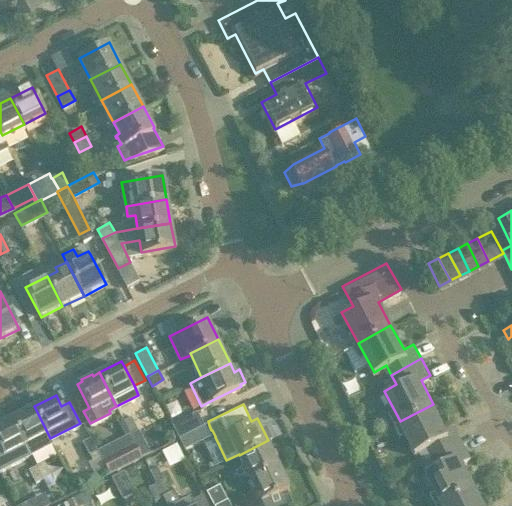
[(433,404),(400,421),(417,451),(428,444),(433,454),(464,438),(456,423),(447,428),(433,404)]
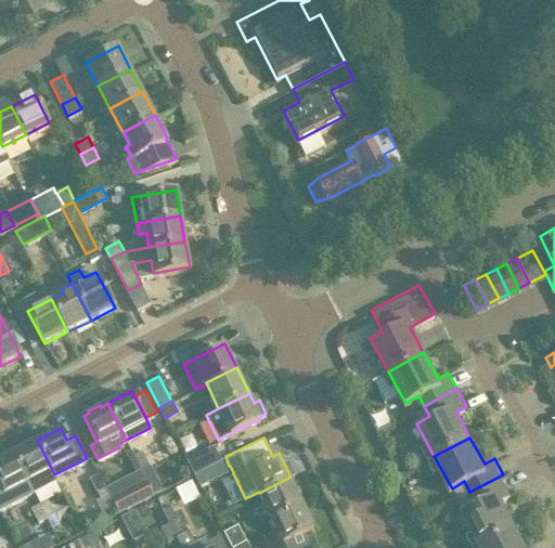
[(37,440),(13,452),(34,491),(55,479),(53,475),(54,474),(37,440)]
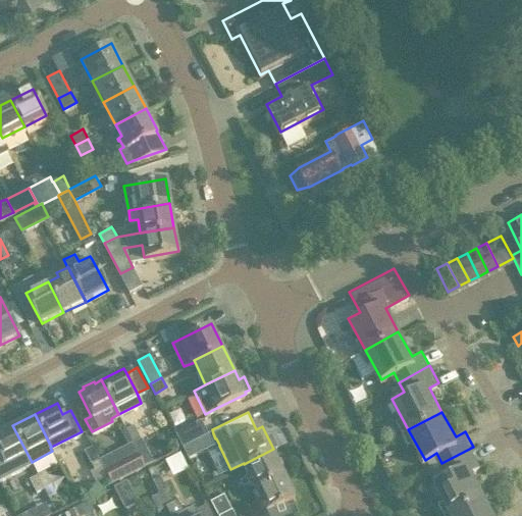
[(181,445),(196,437),(207,431),(200,417),(174,430),(181,445)]
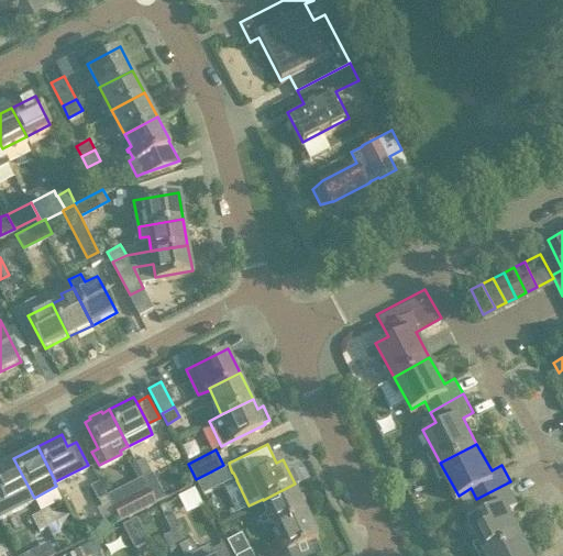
[(148,488),(150,487),(156,484),(150,470),(152,469),(144,455),(134,459),(142,475),(147,486),(148,488)]
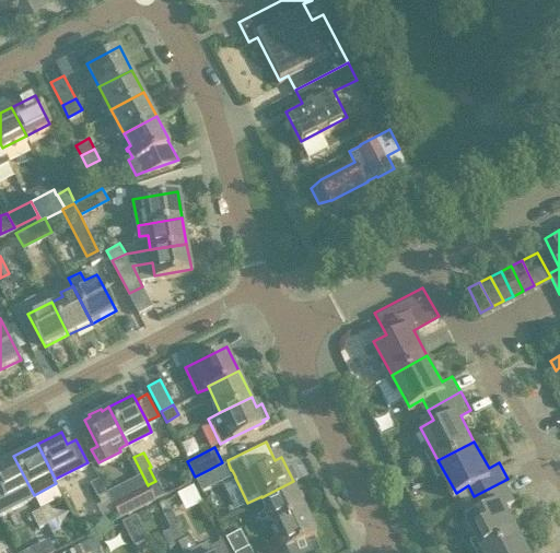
[(34,495),(13,456),(0,462),(0,497),(18,489),(23,501),(34,495)]
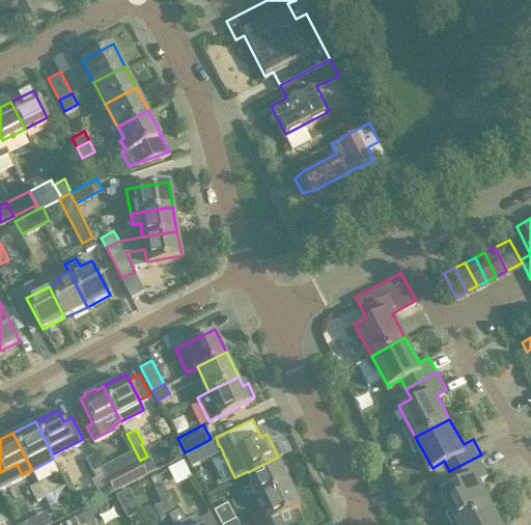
[(134,448),(127,434),(119,438),(127,452),(134,448)]
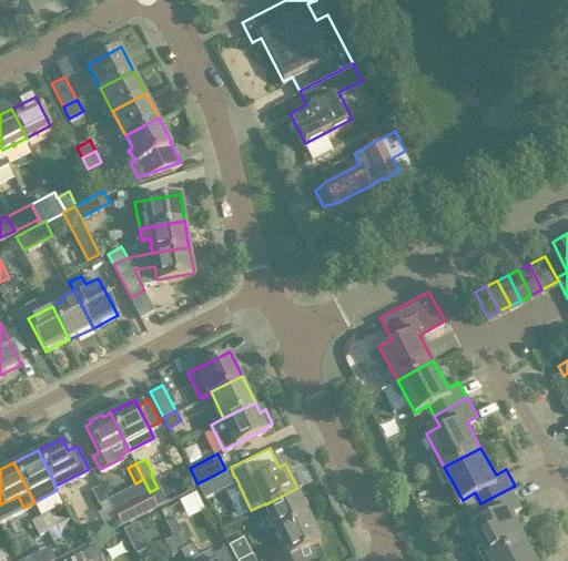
[(213,476),(198,483),(202,492),(217,485),(213,476)]
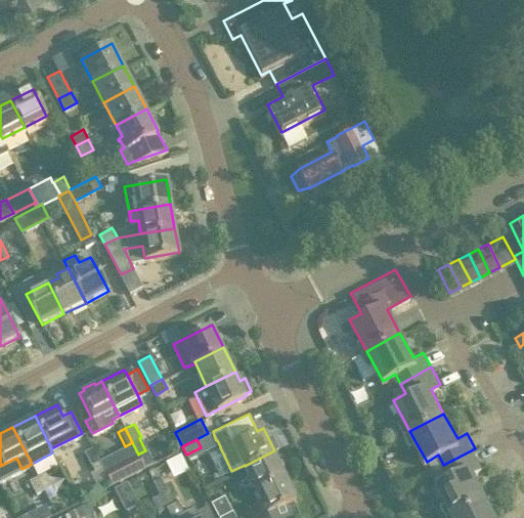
[(92,445),(84,449),(94,468),(102,464),(92,445)]
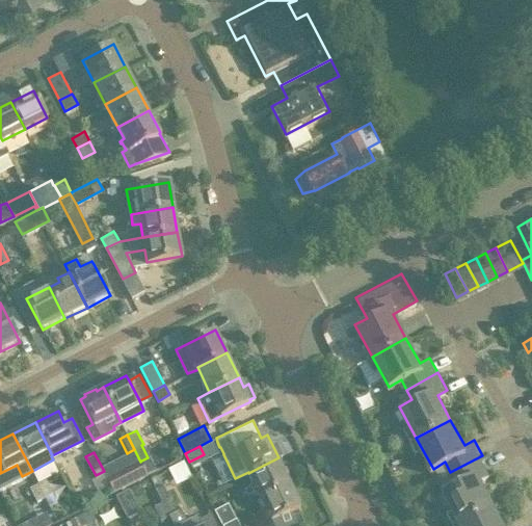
[(482,455),(450,472),(456,482),(445,489),(460,519),(495,502),(481,477),(490,472),(482,455)]
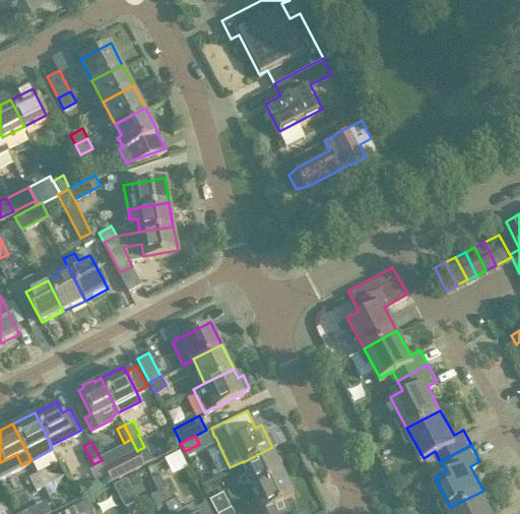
[(180,446),(168,453),(175,467),(188,460),(180,446)]
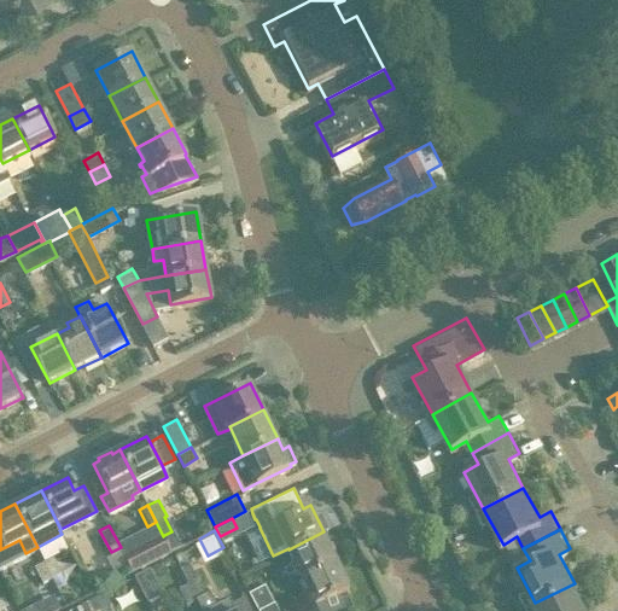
[(324,531),(289,550),(302,576),(337,559),(324,531)]
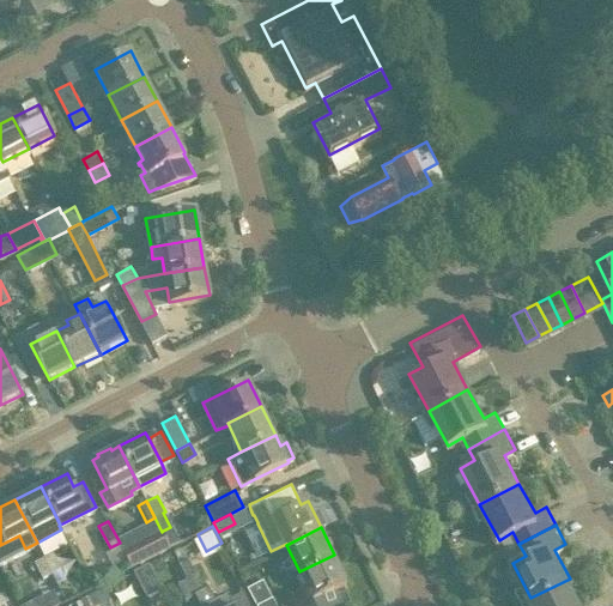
[(162,532),(161,529),(122,549),(131,565),(170,546),(163,531),(162,532)]
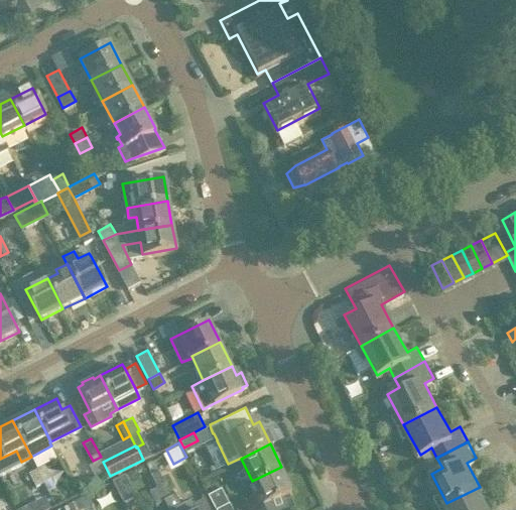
[(44,463),(36,467),(43,480),(50,493),(61,487),(54,473),(50,475),(44,463)]
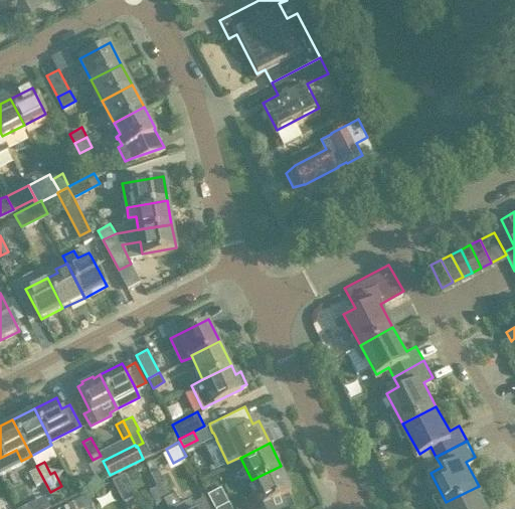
[(43,479),(36,466),(28,470),(38,489),(45,485),(42,480),(43,479)]
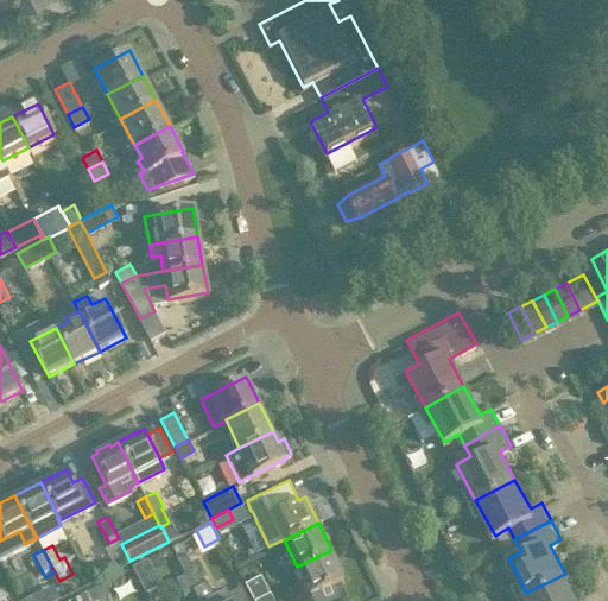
[(331,550),(297,567),(311,595),(312,600),(330,600),(337,598),(331,584),(346,579),(331,550)]
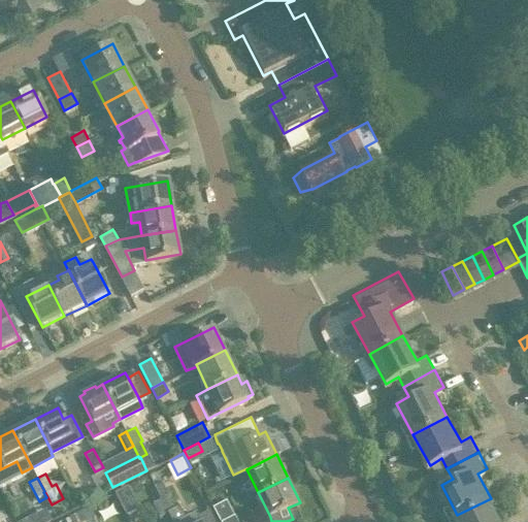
[(127,483),(113,490),(126,513),(139,506),(127,483)]
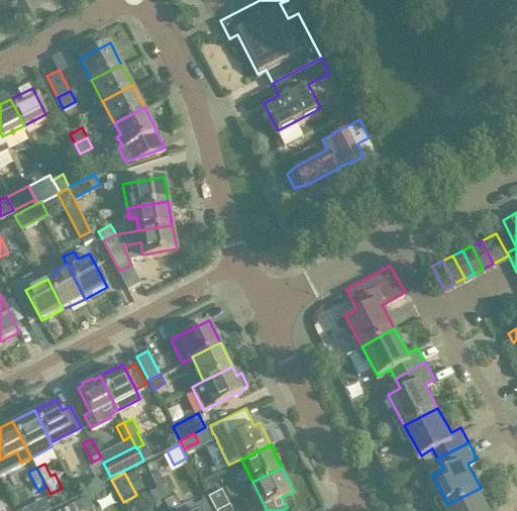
[(157,486),(164,500),(172,496),(164,479),(157,483),(158,486),(157,486)]
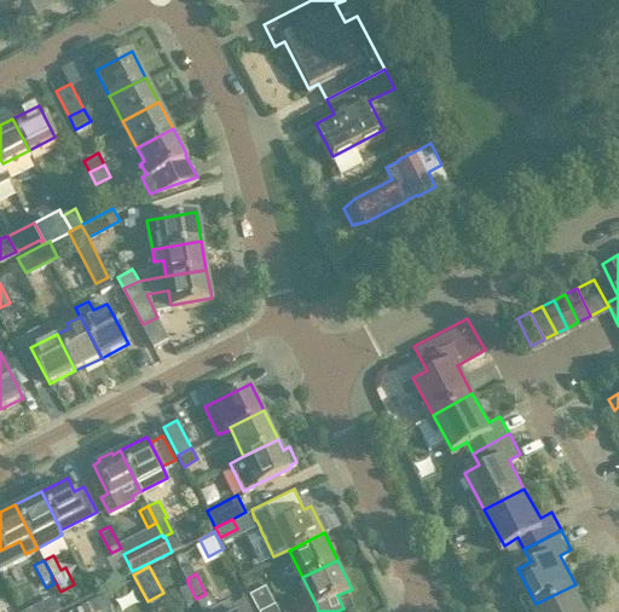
[(196,599),(187,582),(179,587),(187,604),(196,599)]
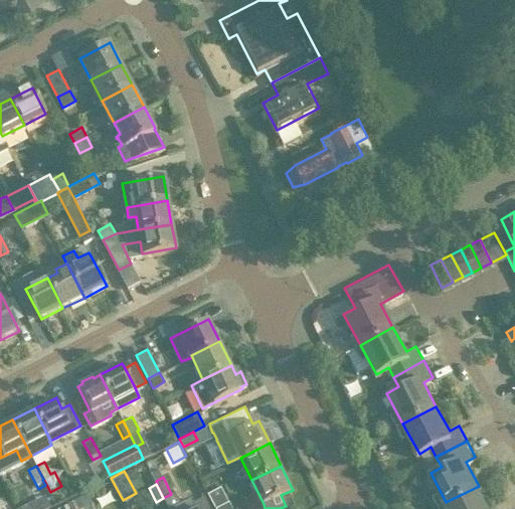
[(211,500),(224,493),(220,485),(207,492),(211,500)]
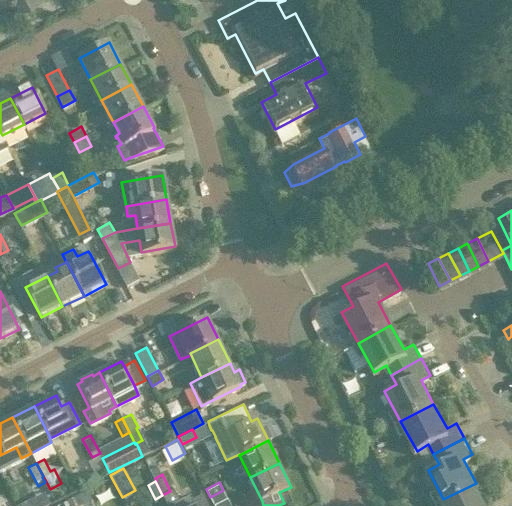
[(488,505),(476,483),(443,499),(447,505),(500,505),(498,501),(489,505),(488,505)]
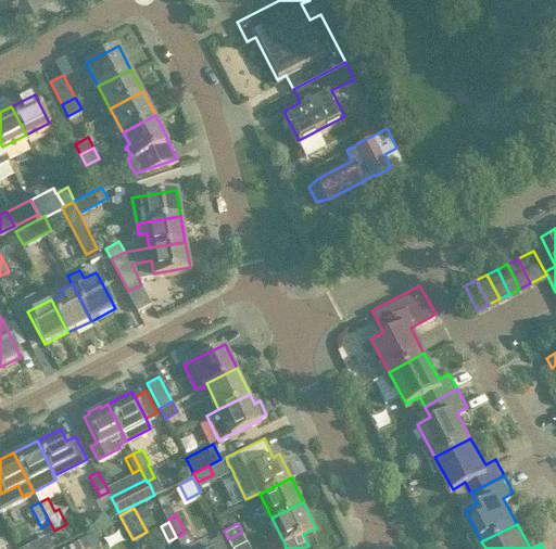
[(51,530),(19,545),(20,548),(42,548),(57,543),(51,530)]
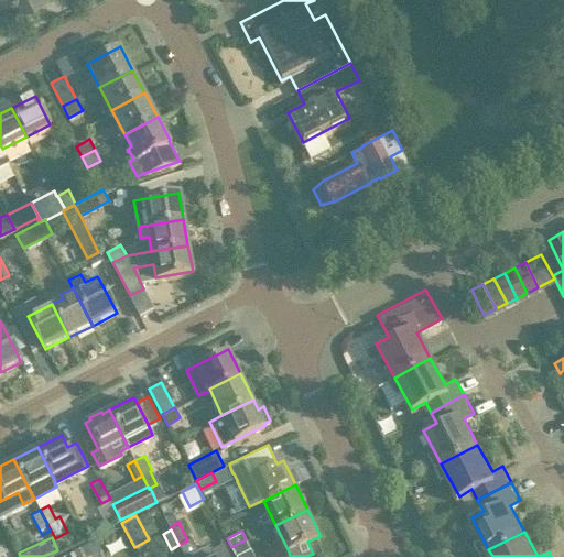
[(93,556),(106,556),(95,537),(86,543),(93,556)]
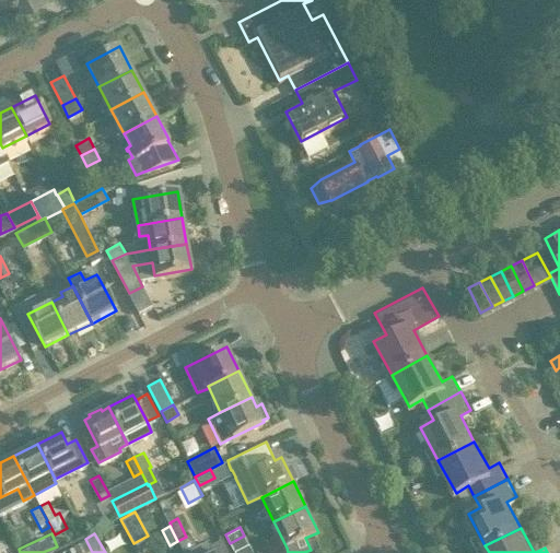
[(230,543),(235,552),(253,552),(248,543),(244,536),(230,543)]
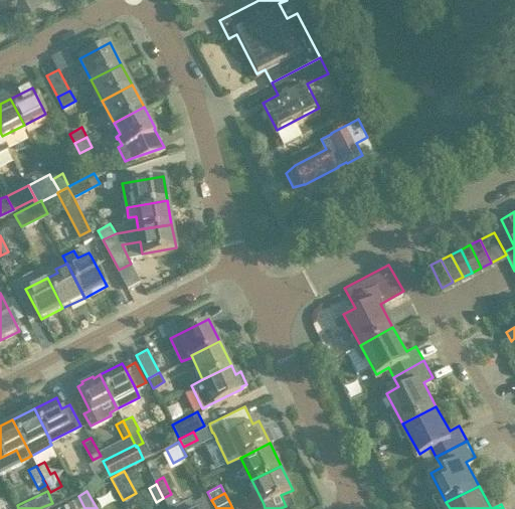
[(210,508),(203,495),(192,500),(190,497),(168,508),(210,508)]
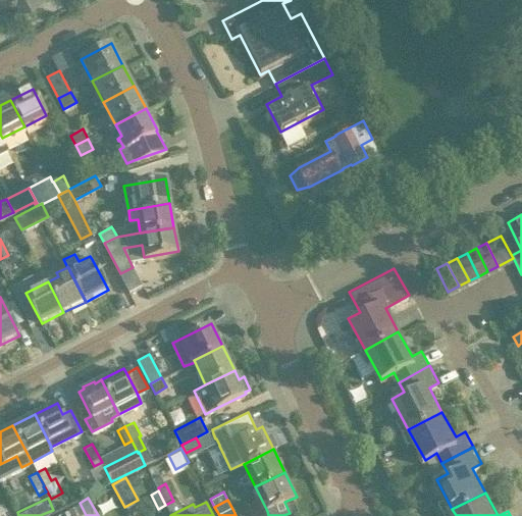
[(86,515),(80,503),(64,511),(66,515),(71,513),(71,515),(86,515)]
